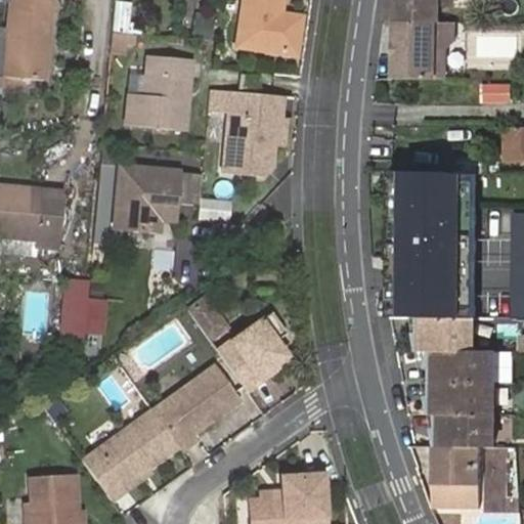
[(52,0),(10,0),(8,24),(0,23),(0,89),(23,92),(23,78),(46,81),(52,0)]
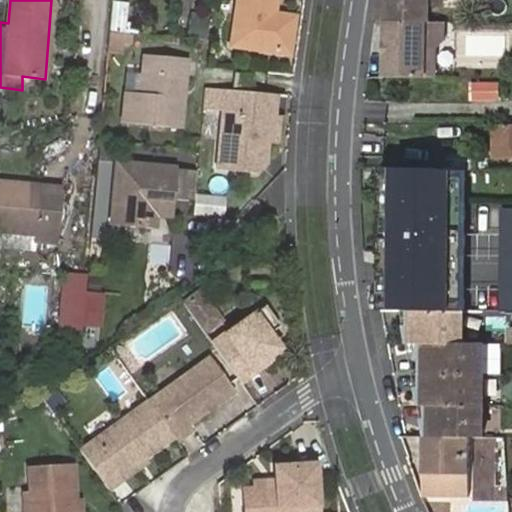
[(128,30),(131,1),(119,0),(114,0),(111,28),(128,30)]
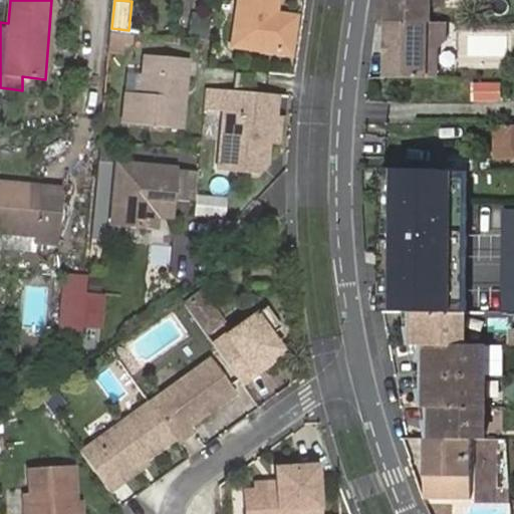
[(280,13),(281,0),(242,0),(237,46),(296,53),(300,15),(280,13)]
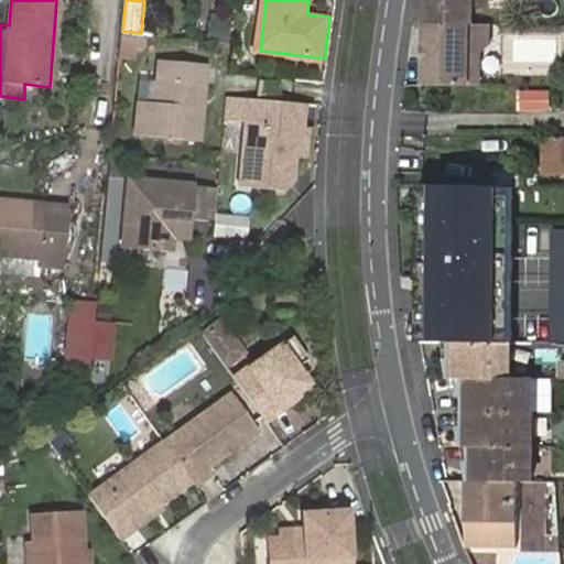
[(425,26),(472,26),(472,8),(485,8),(484,0),(426,0),(426,7),(418,6),(414,25),(425,26)]
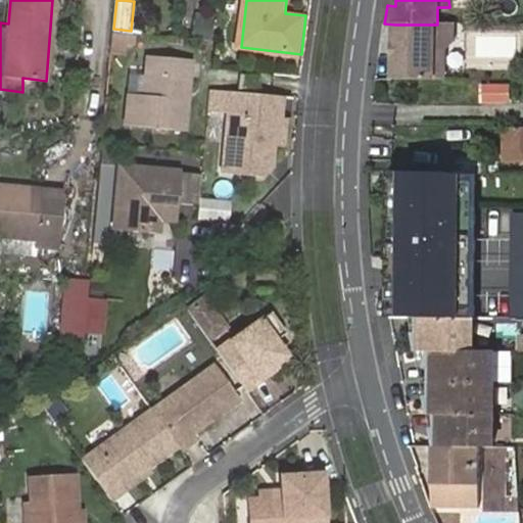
[(211,20),(195,18),(194,38),(209,40),(211,20)]
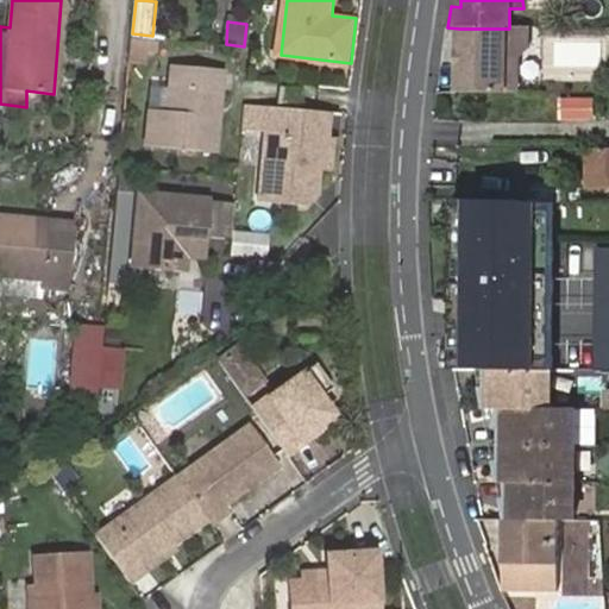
[(509,29),(459,29),(458,94),(518,95),(519,62),(532,50),(532,29),(509,29)]
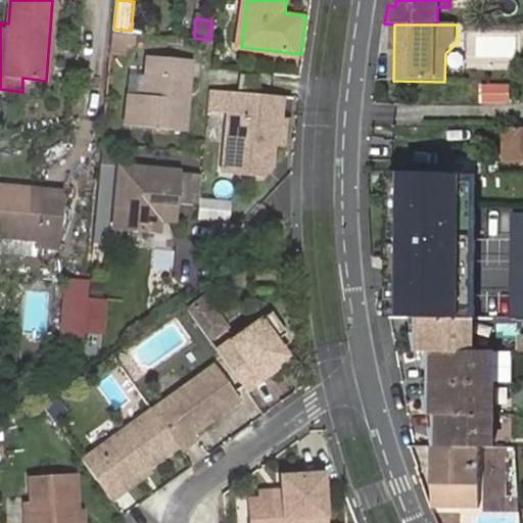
[(146,59),(142,96),(127,95),(123,128),(183,133),(189,62),(146,59)]
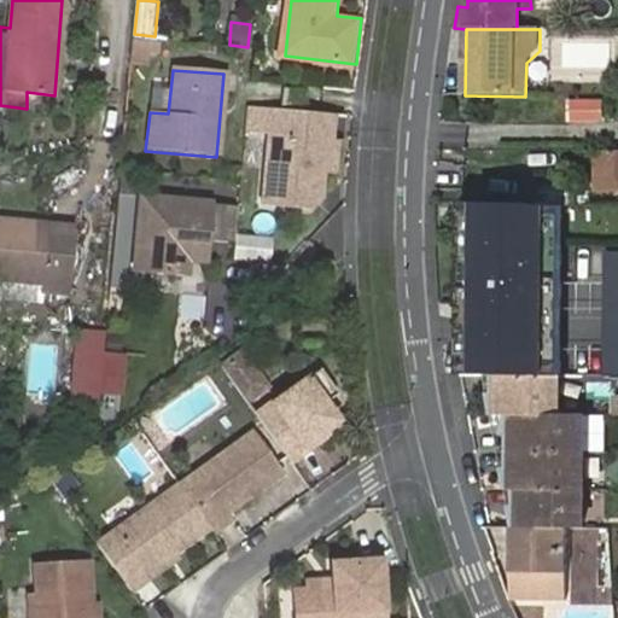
[(599,98),(563,98),(563,122),(599,122),(599,98)]
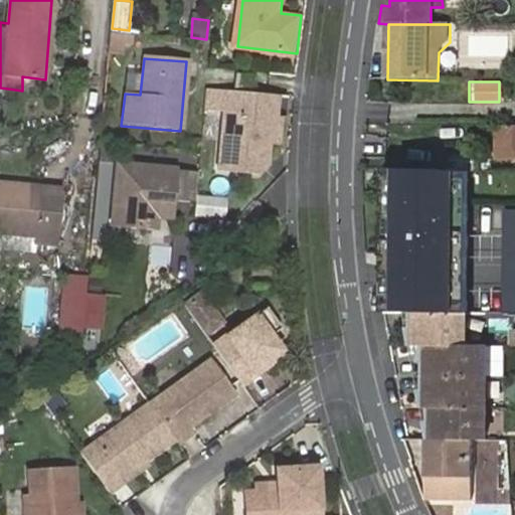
[(226,91),(205,89),(203,109),(224,111),(226,91)]
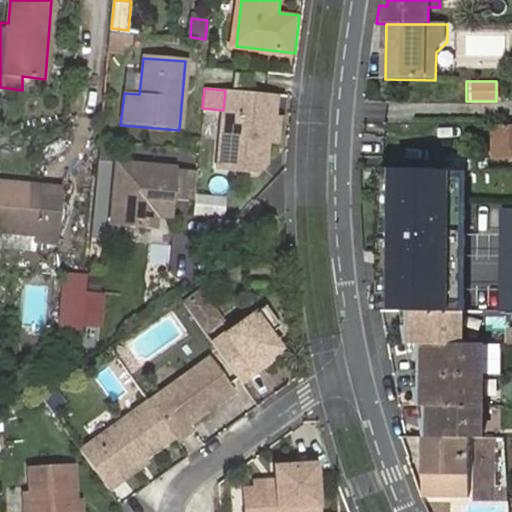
[(233,90),(225,90),(223,110),(218,169),(258,172),(269,160),(271,142),(272,132),(275,131),(277,114),(279,94),(254,92),(233,90)]
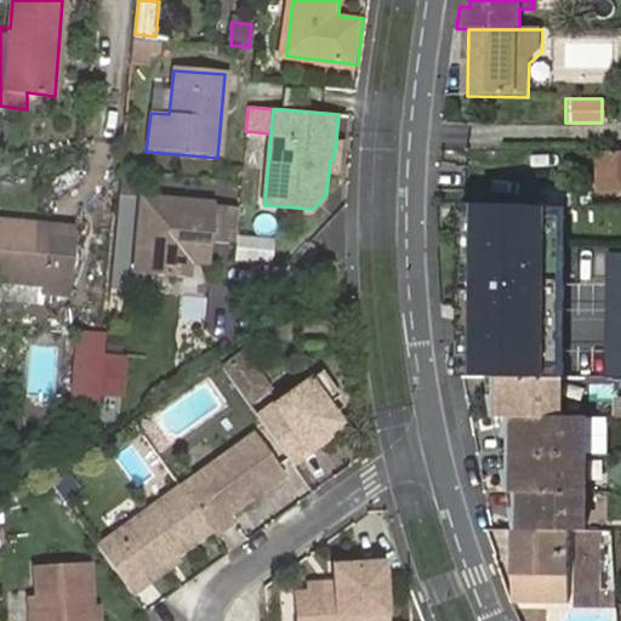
[(330,160),(329,172),(340,174),(343,140),(336,138),(334,159),(330,160)]
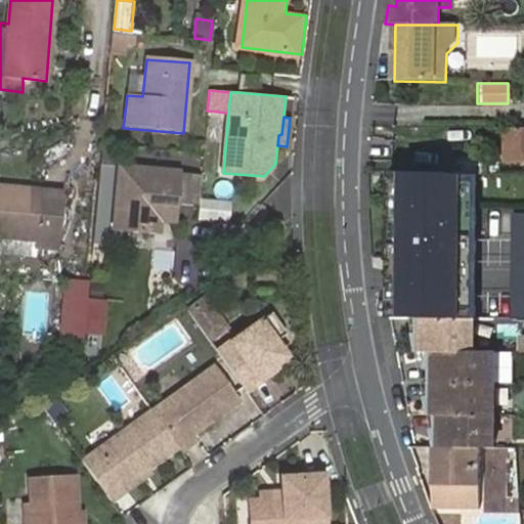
[(523,128),(500,129),(498,161),(521,161),(521,165),(523,164),(523,128)]
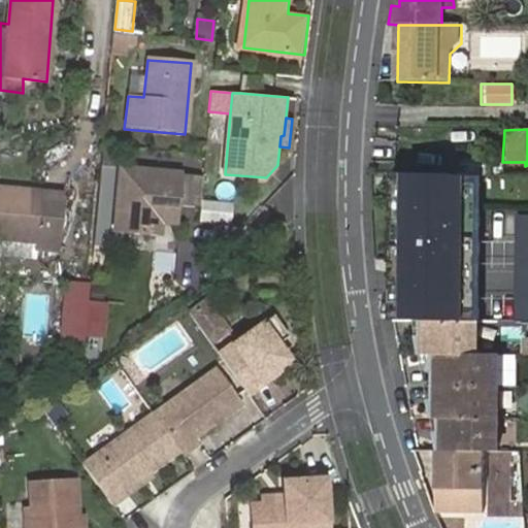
[(452,157),(451,175),(486,176),(486,158),(452,157)]
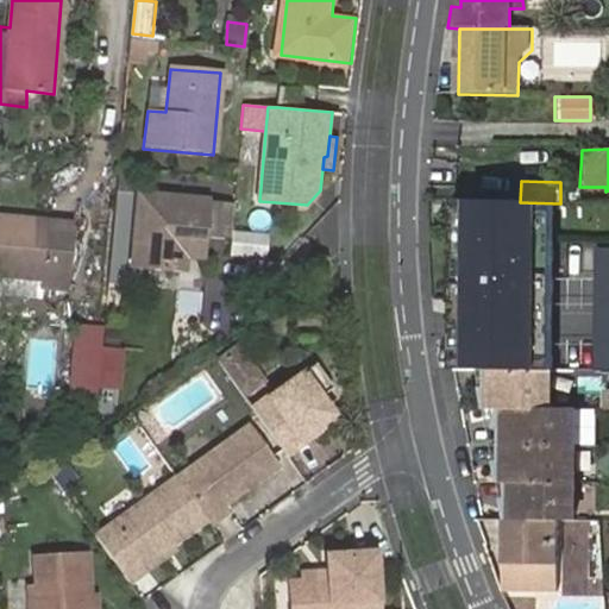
[(209,199),(138,192),(131,267),(183,272),(186,253),(205,255),(209,199)]
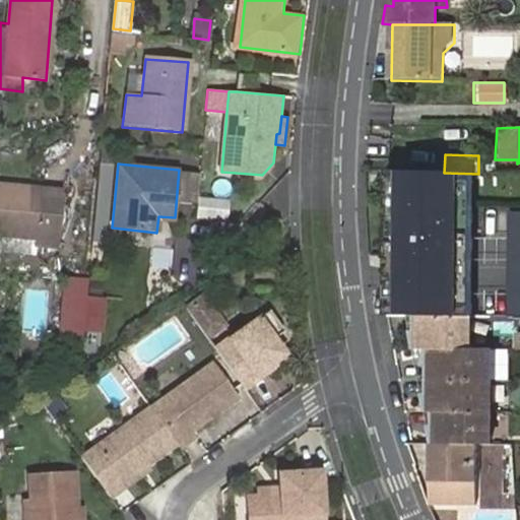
[(468,318),(478,174),(390,171),(384,316),(468,318)]
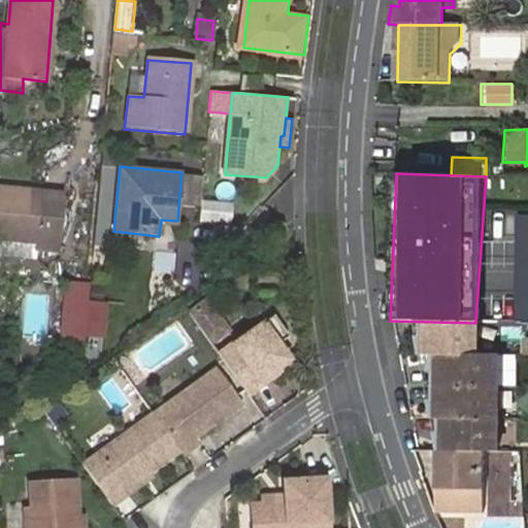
[(189,174),(187,196),(201,197),(203,175),(189,174)]
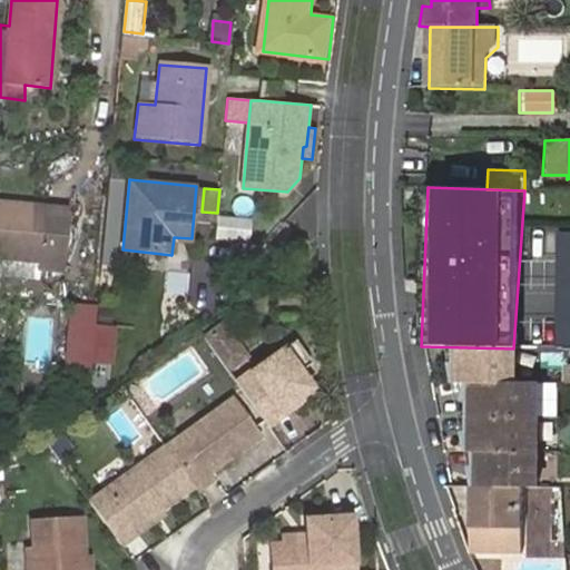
[(0,257),(40,261),(40,269),(65,272),(69,212),(0,205),(0,257)]
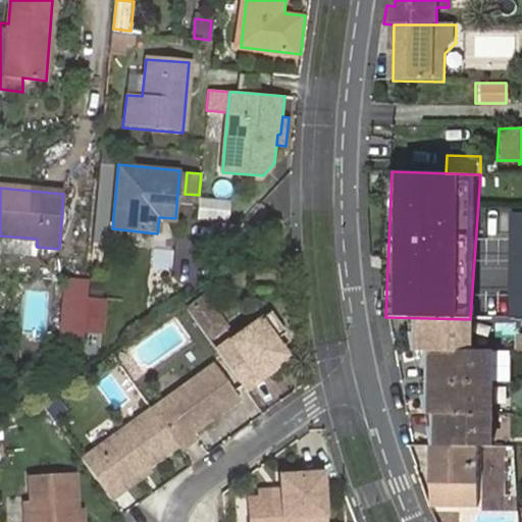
[(223,216),(223,199),(201,197),(199,214),(223,216)]
